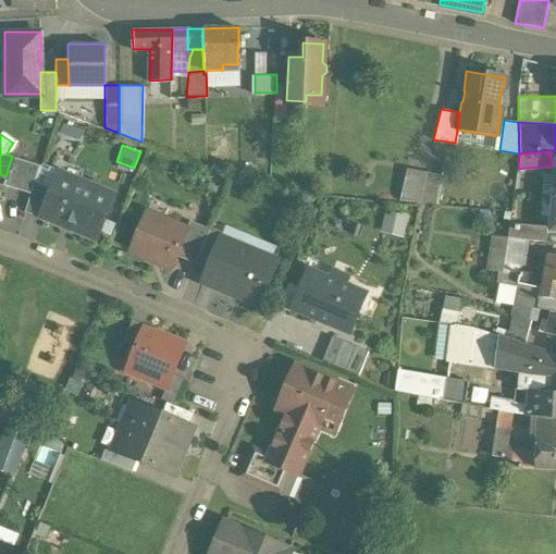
[(39,164),(12,156),(5,176),(2,184),(29,193),(34,181),(39,164)]
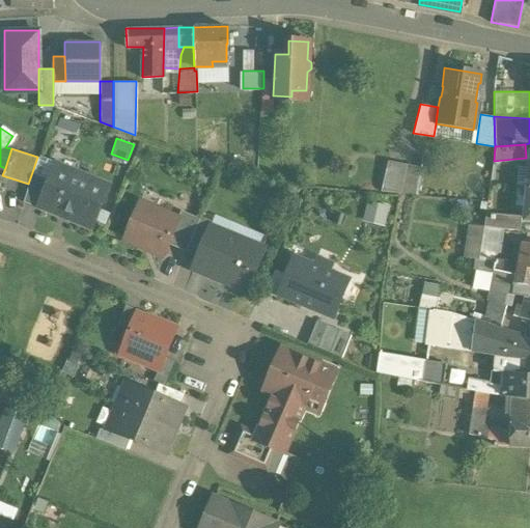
[(405,168),(386,164),(381,187),(400,191),(405,168)]
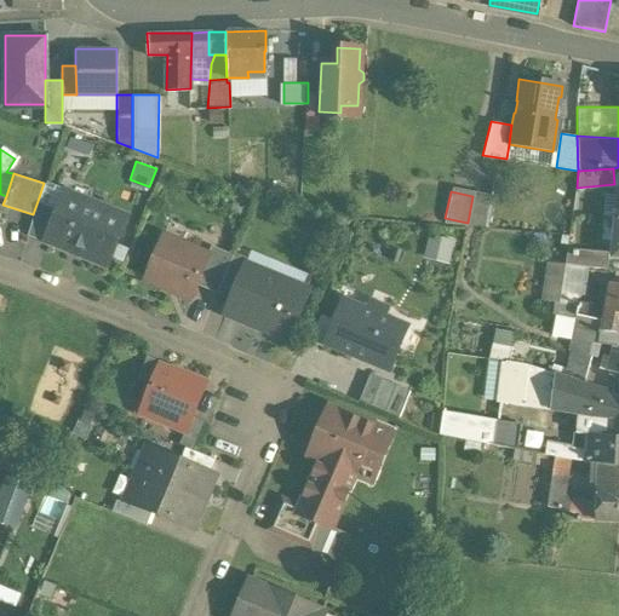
[(125,217),(64,193),(57,208),(46,237),(49,239),(107,262),(125,217)]
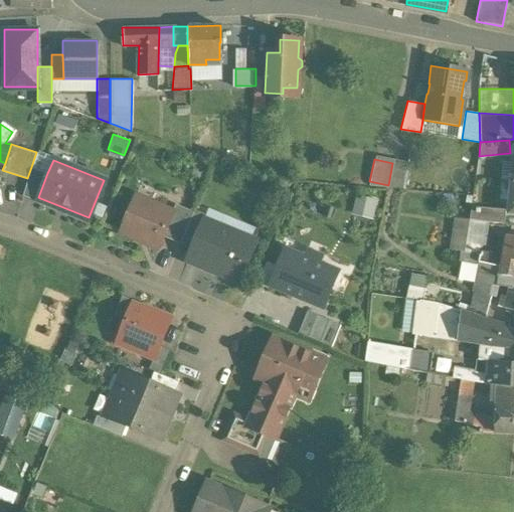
[(31,167),(27,178),(22,195),(39,201),(40,198),(38,197),(47,173),(31,167)]
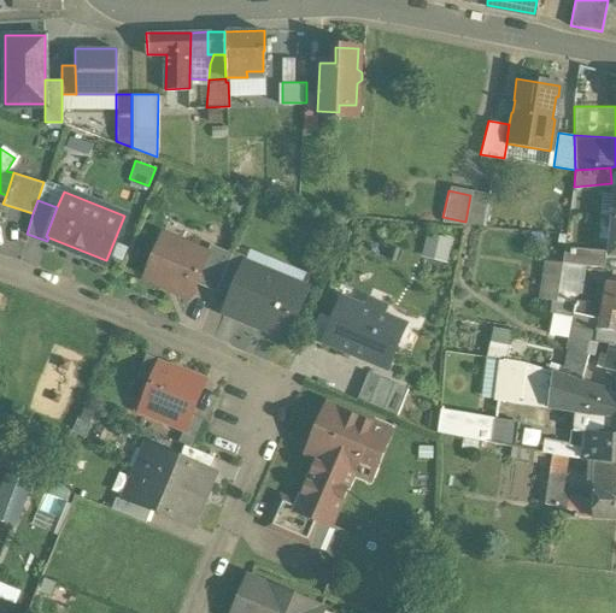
[(427,255),(451,259),(455,236),(430,233),(427,255)]
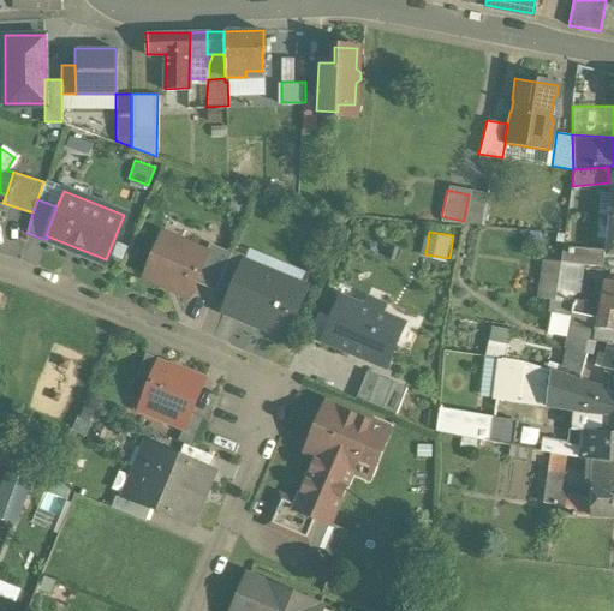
[(161,233),(143,276),(189,294),(194,281),(207,252),(204,251),(161,233)]
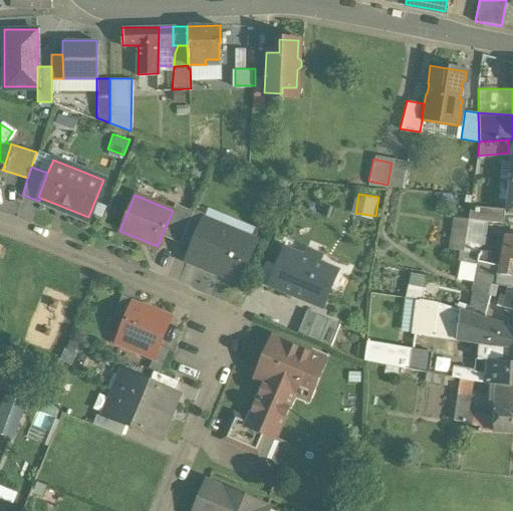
[(193,211),(175,203),(171,210),(173,211),(162,235),(180,242),(193,211)]
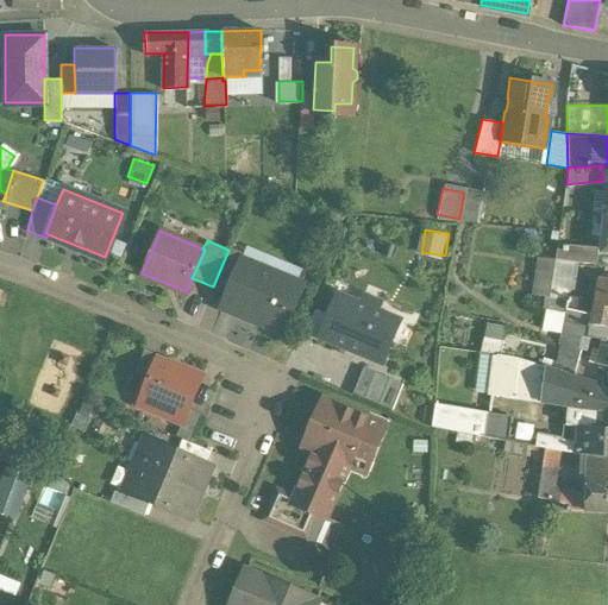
[(556,243),(555,259),(596,263),(597,247),(556,243)]
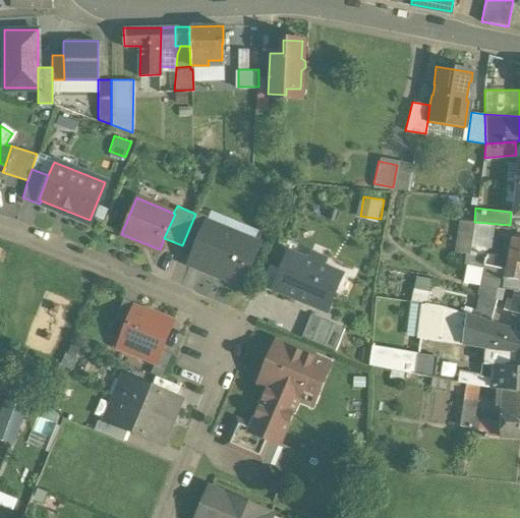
[(473,223),(459,220),(458,227),(472,229),(473,223)]
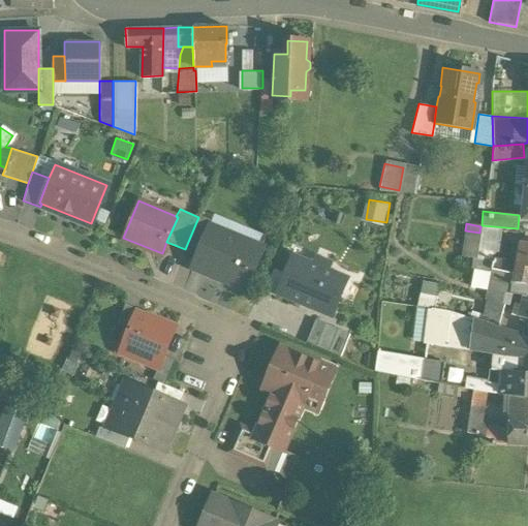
[(262,247),(209,224),(192,266),(245,288),(262,247)]
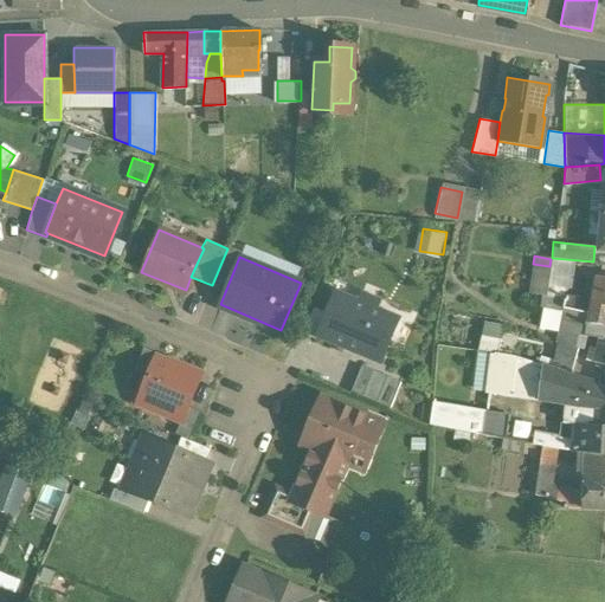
[(574,260),(551,259),(549,266),(546,295),(551,296),(553,283),(566,286),(571,287),(574,260)]
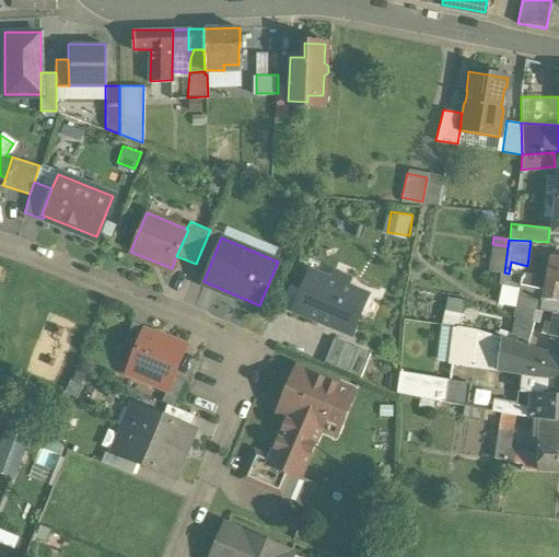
[(508,246),(492,244),(490,260),(491,260),(490,270),(504,273),(508,246)]
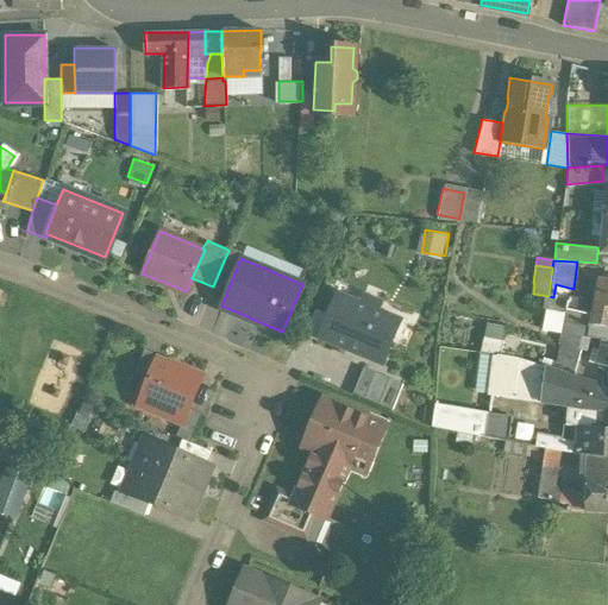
[(607,279),(599,278),(595,301),(593,310),(595,312),(607,314),(607,325),(607,326),(607,325),(607,279)]
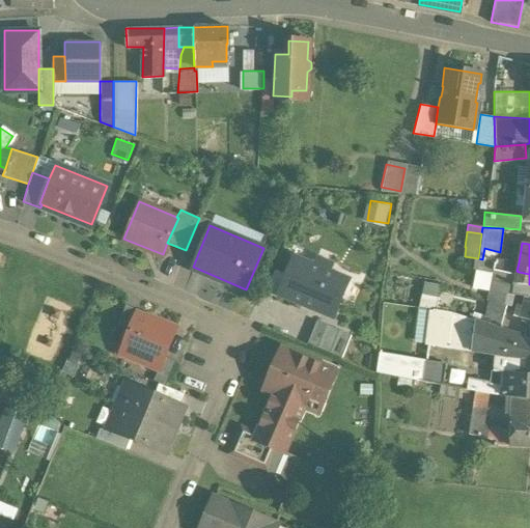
[(496,251),(484,248),(482,259),(494,261),(495,257),(496,251)]
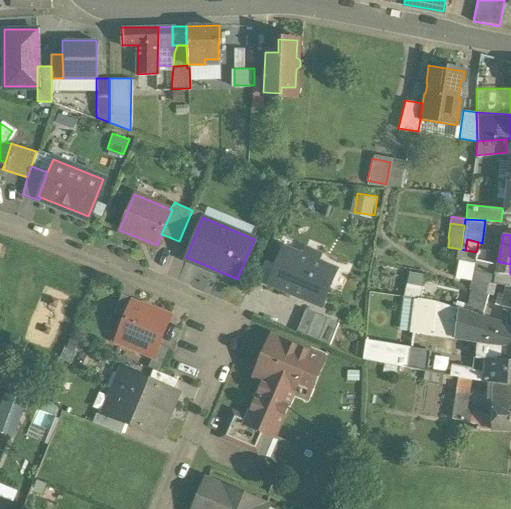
[(282,248),(268,281),(321,304),(335,271),(282,248)]
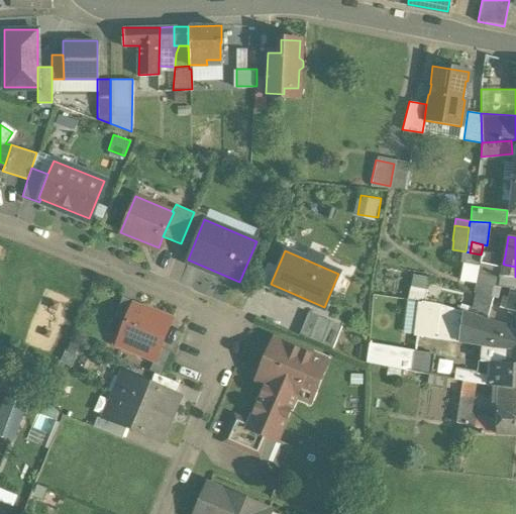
[(505,255),(482,250),(481,254),(480,262),(502,267),(503,264),(505,255)]
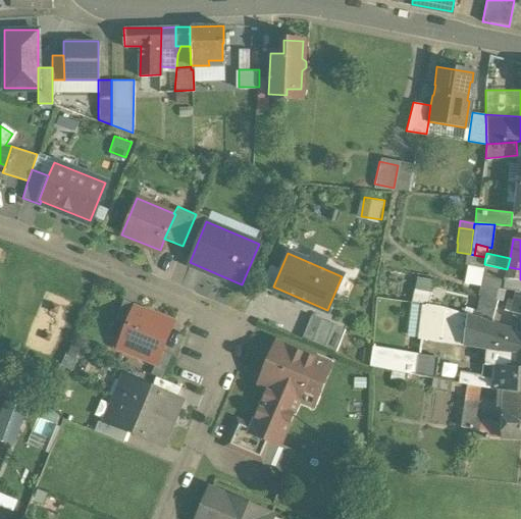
[(507,269),(484,264),(479,289),(482,290),(496,293),(498,287),(505,288),(507,276),(508,269),(507,269)]
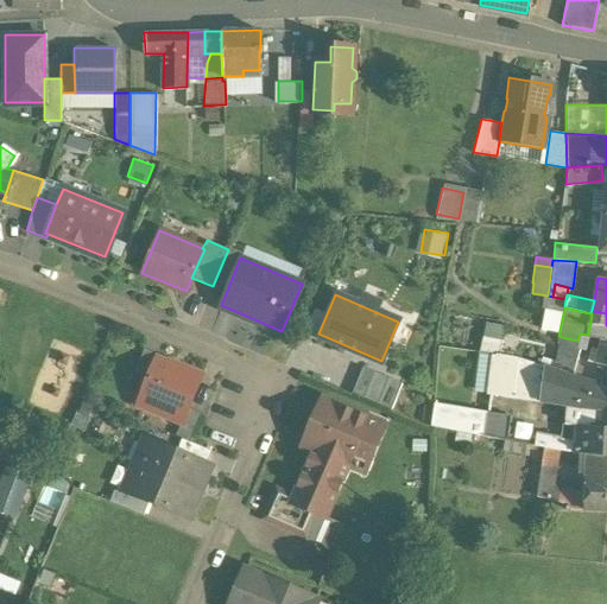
[(501,353),(506,325),(487,322),(482,349),(501,353)]
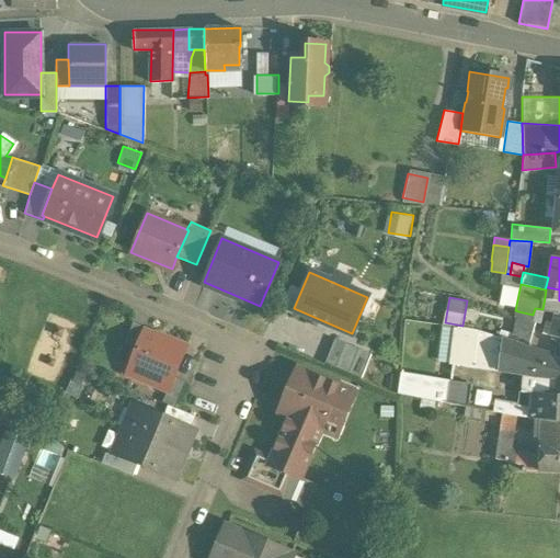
[(557,299),(545,297),(543,309),(555,311),(557,299)]
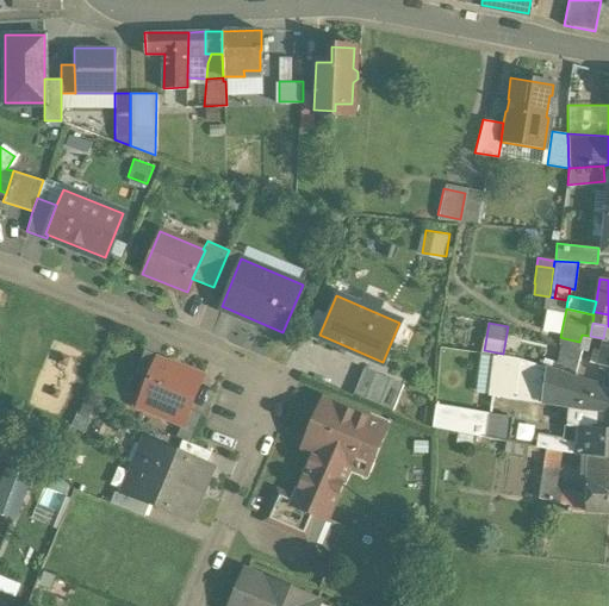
[(582,349),(563,344),(557,369),(575,375),(582,349)]
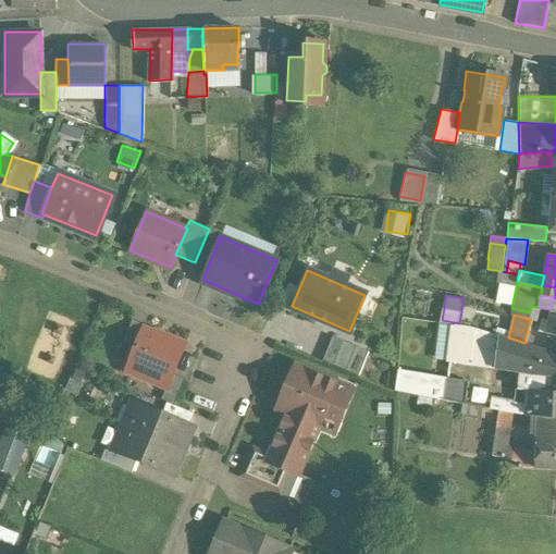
[(555,317),(550,316),(546,332),(555,334),(555,317)]
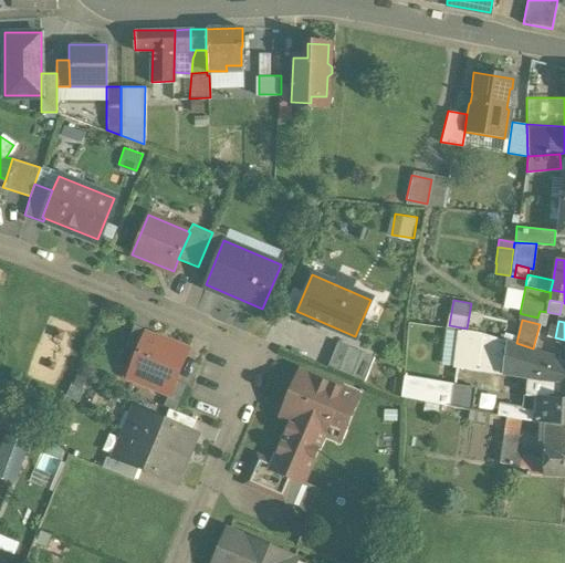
[(564,361),(557,361),(558,357),(533,348),(516,343),(506,340),(480,333),(460,330),(453,383),(502,391),(504,373),(556,382),(554,397),(564,397),(564,361)]
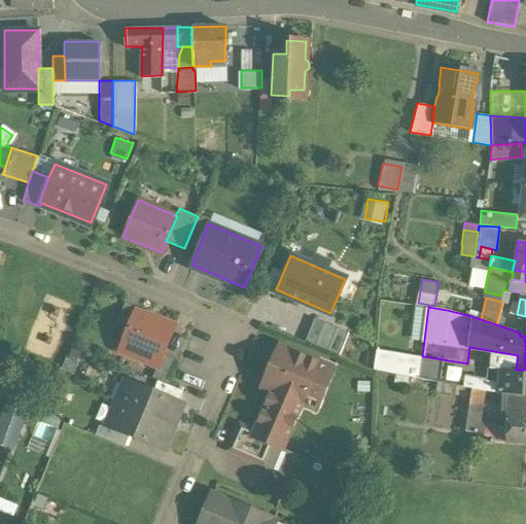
[(158,320),(135,311),(123,341),(129,344),(125,353),(156,365),(158,367),(163,353),(174,324),(159,318),(158,320)]
